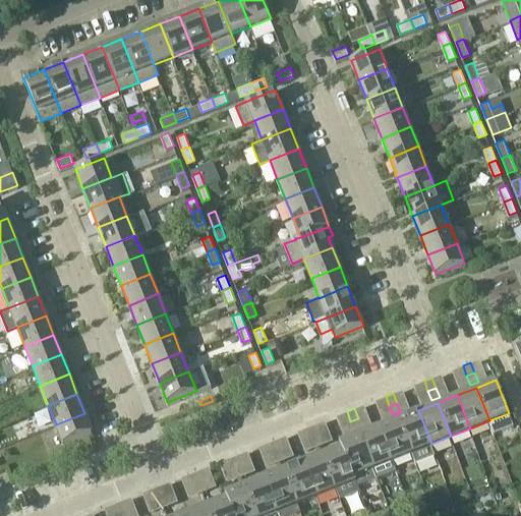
[(399,418),(412,452),(431,444),(418,410),(399,418)]
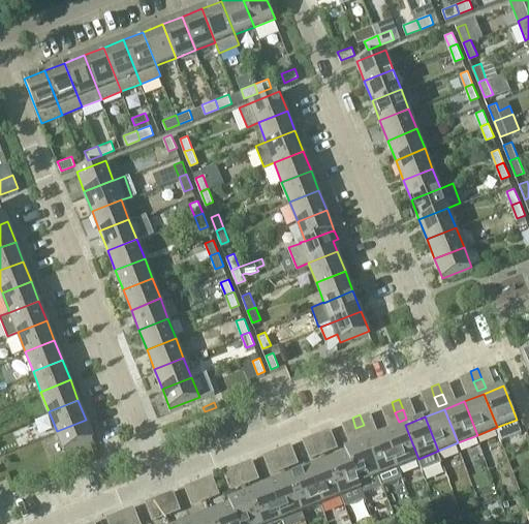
[(93,439),(86,420),(57,431),(64,451),(93,439)]
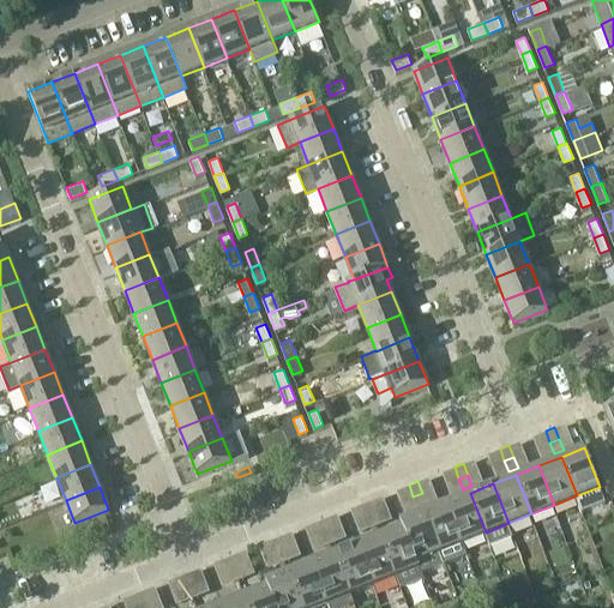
[(247,507),(241,493),(228,499),(233,512),(247,507)]
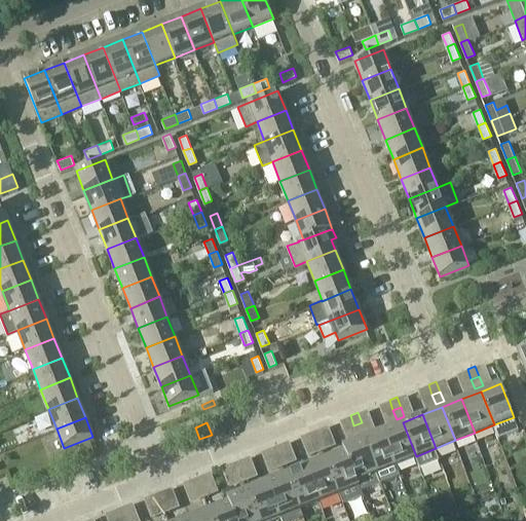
[(358,435),(366,432),(362,422),(353,425),(358,435)]
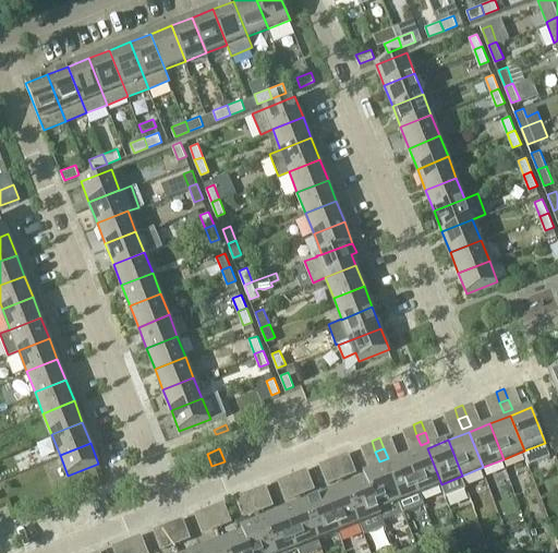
[(427,448),(407,457),(421,492),(441,484),(427,448)]
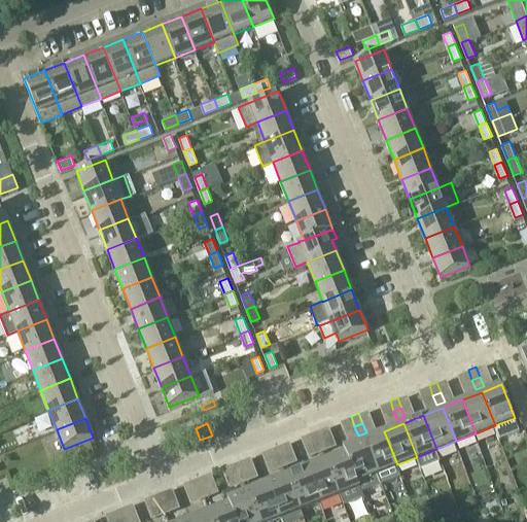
[(311,431),(315,442),(323,439),(319,429),(311,431)]
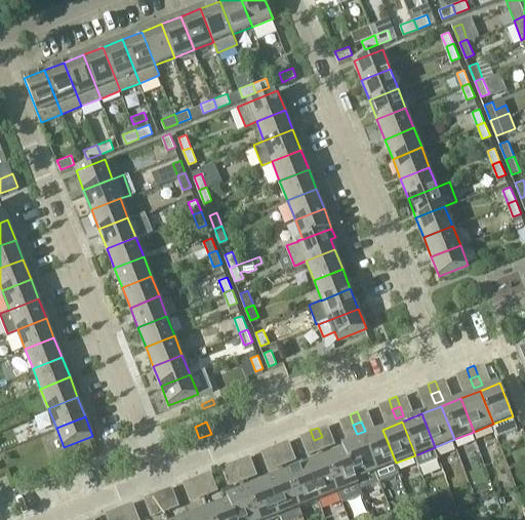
[(363,437),(375,471),(396,463),(382,430),(363,437)]
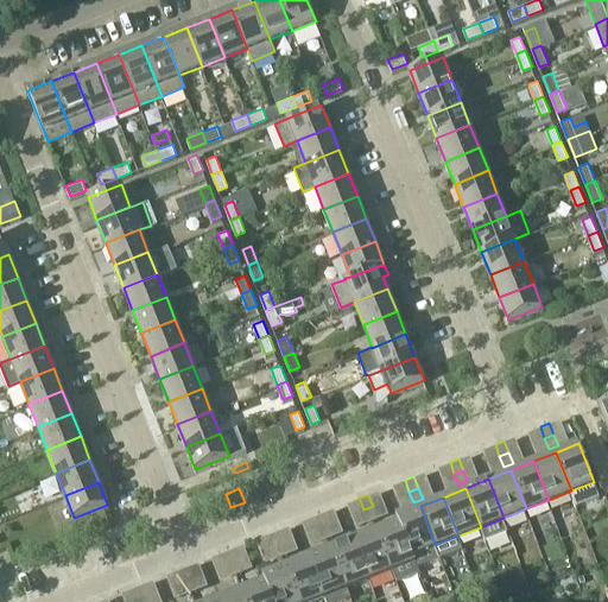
[(368,520),(377,517),(373,506),(363,509),(368,520)]
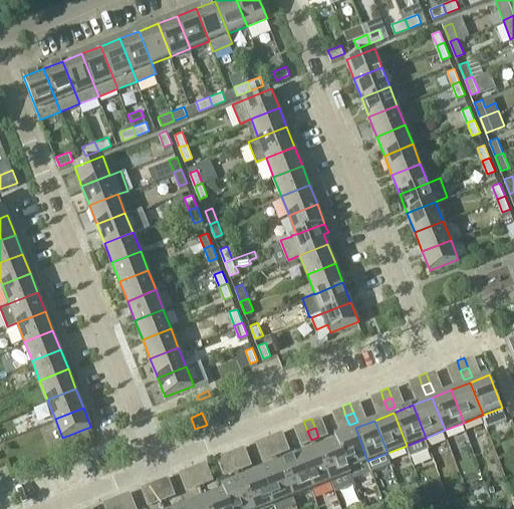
[(335,436),(337,440),(352,478),(371,470),(367,461),(355,428),(335,436)]
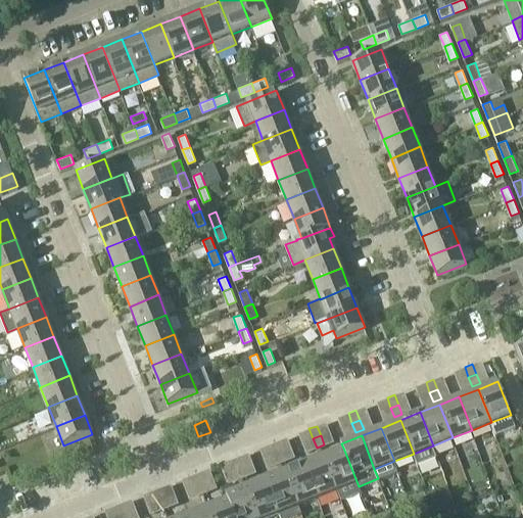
[(270,444),(274,454),(282,451),(278,440),(270,444)]
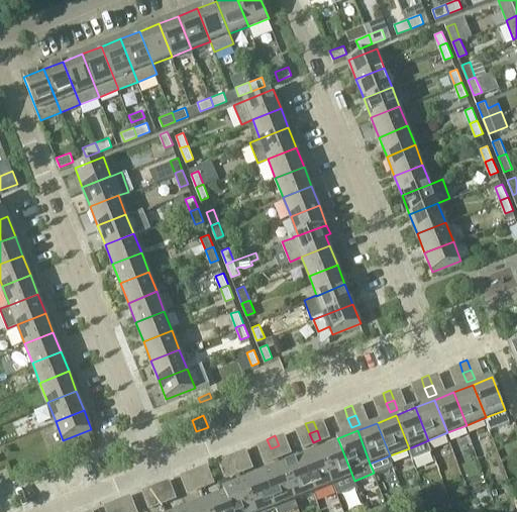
[(339,442),(322,449),(335,483),(338,493),(356,486),(354,481),(339,442)]
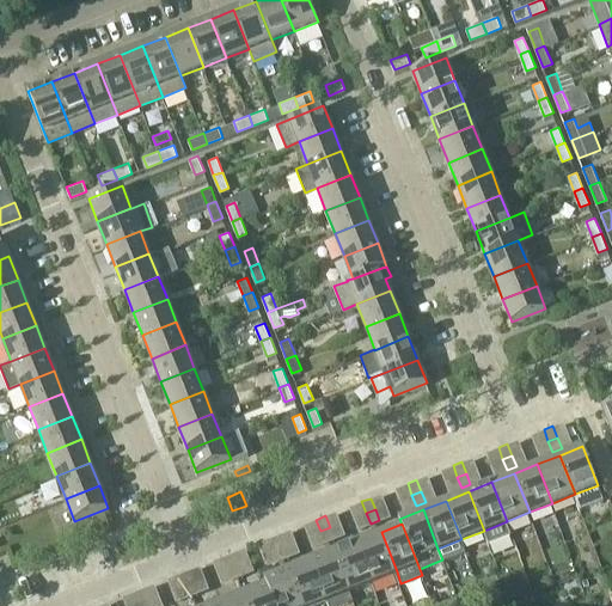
[(320,531),(325,542),(334,538),(330,527),(320,531)]
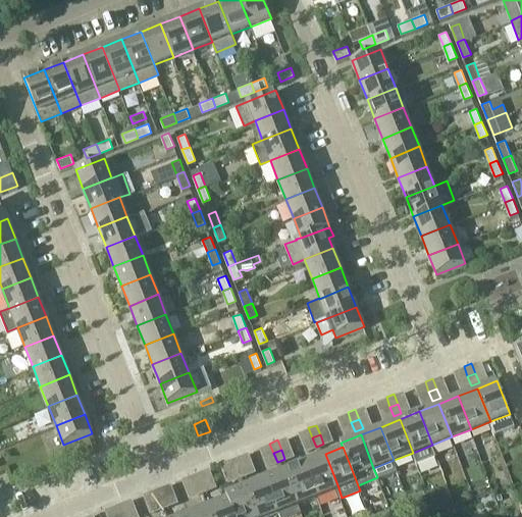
[(318,495),(338,487),(325,454),(306,462),(318,495)]
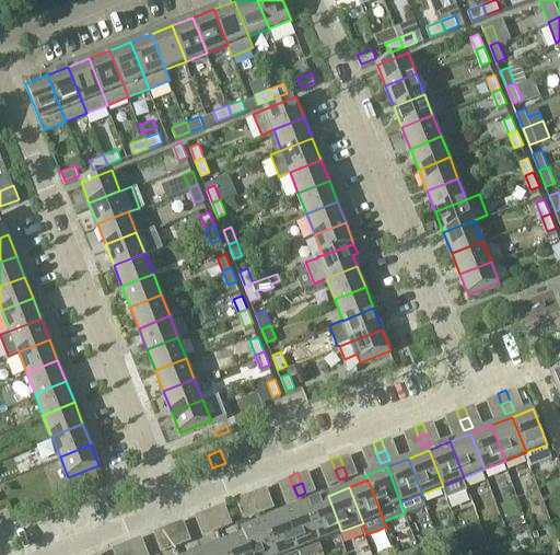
[(247,492),(252,503),(260,499),(256,488),(247,492)]
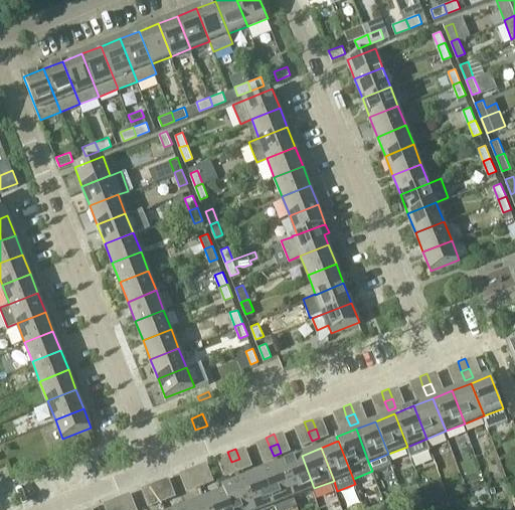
[(295,496),(314,488),(302,456),(282,463),(295,496)]
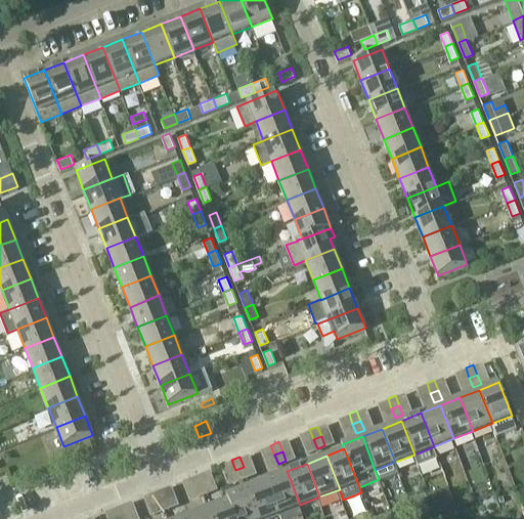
[(247,476),(244,467),(235,470),(239,479),(247,476)]
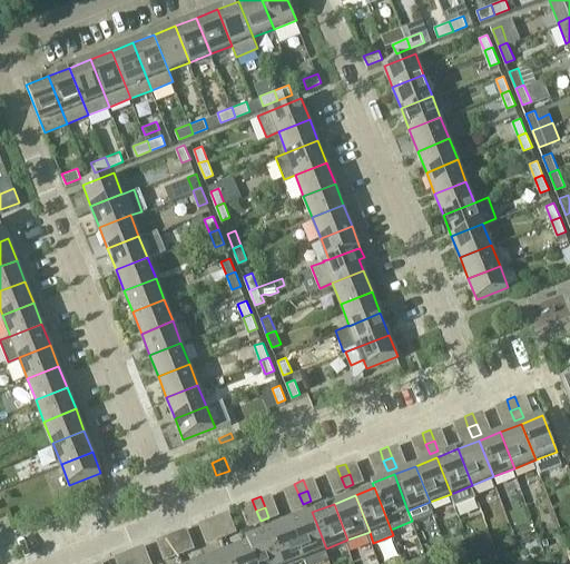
[(312,512),(291,521),(294,530),(305,556),(304,557),(306,563),(311,563),(328,557),(325,548),(326,548),(312,512)]
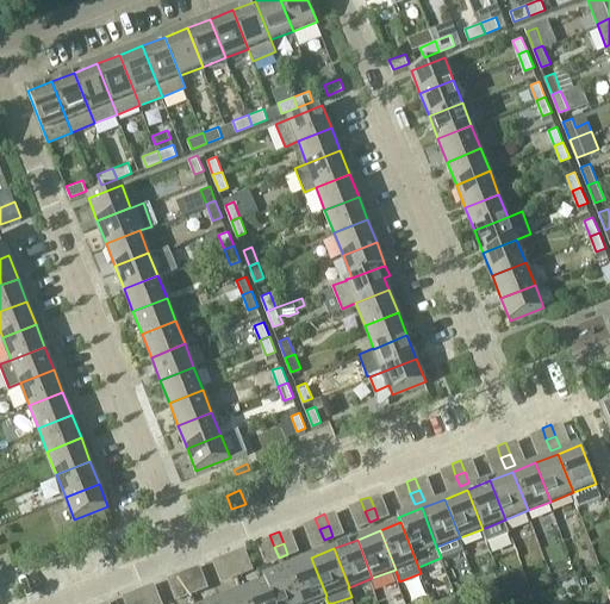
[(229,565),(237,561),(234,550),(224,554),(229,565)]
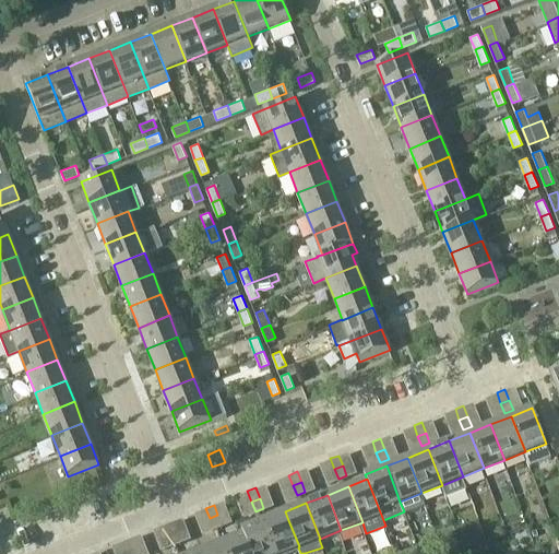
[(285,511),(264,519),(264,520),(277,553),(281,553),(298,547),(299,546),(288,520),(285,511)]
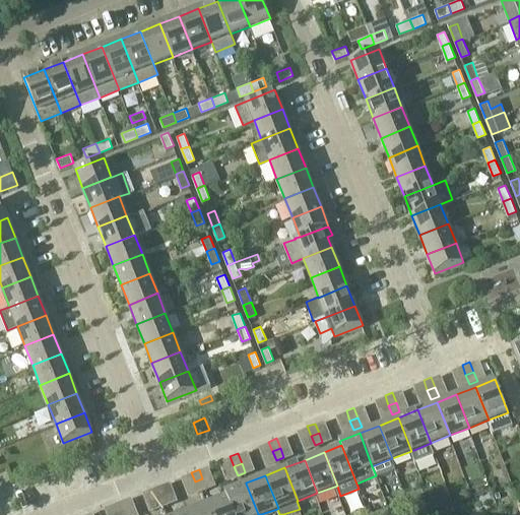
[(206,488),(205,484),(202,478),(195,481),(198,491),(206,488)]
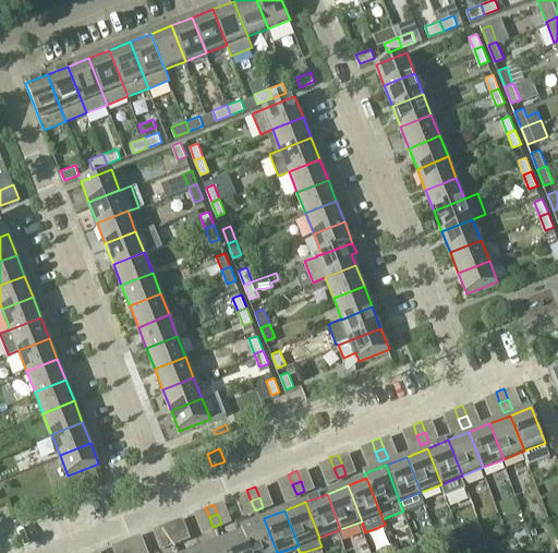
[(263,519),(241,528),(243,532),(244,532),(252,552),(277,552),(264,519),(264,518),(263,519)]
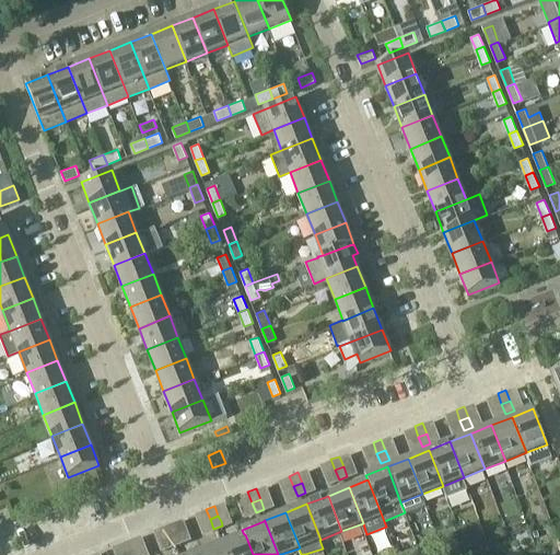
[(168,535),(177,532),(173,522),(164,525),(168,535)]
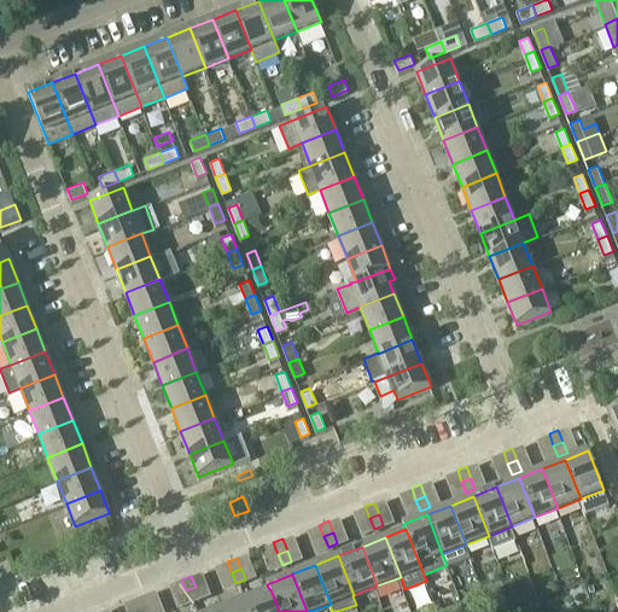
[(491,593),(503,588),(502,586),(500,578),(488,583),(491,593)]
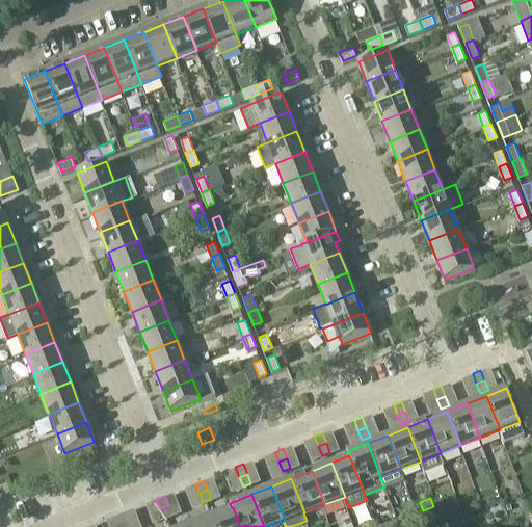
[(171,515),(168,505),(160,508),(164,518),(171,515)]
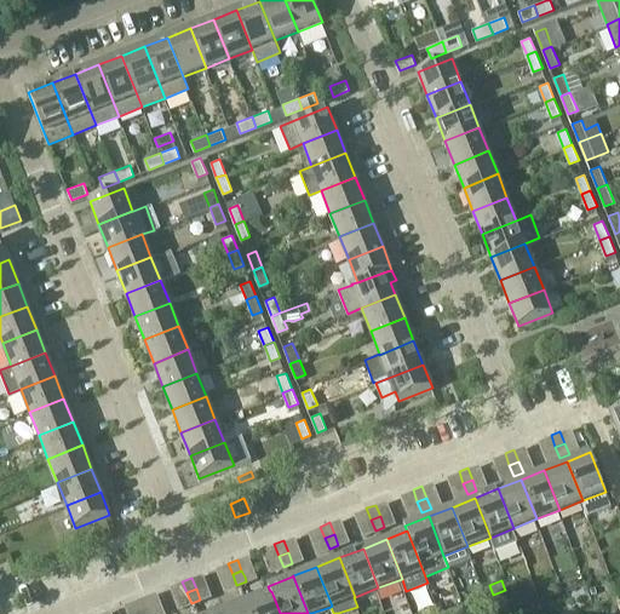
[(270,591),(248,600),(254,613),(280,613),(271,591),(270,591)]
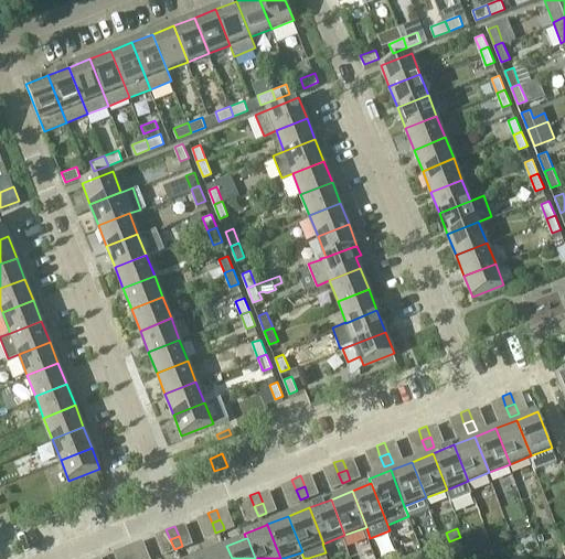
[(128,556),(136,552),(132,543),(124,546),(128,556)]
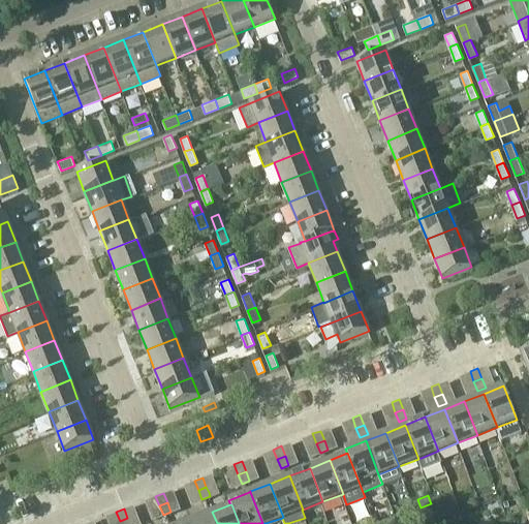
[(217,523),(212,512),(192,520),(193,523),(217,523)]
